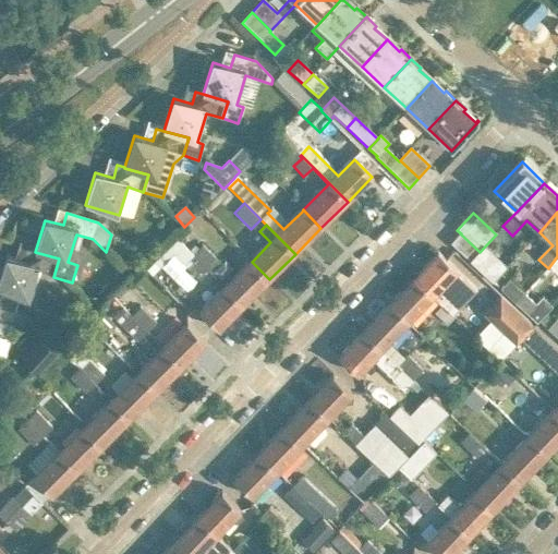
[(199,251),(181,232),(176,238),(182,245),(181,247),(192,257),(193,256),(209,273),(218,264),(203,248),(199,251)]
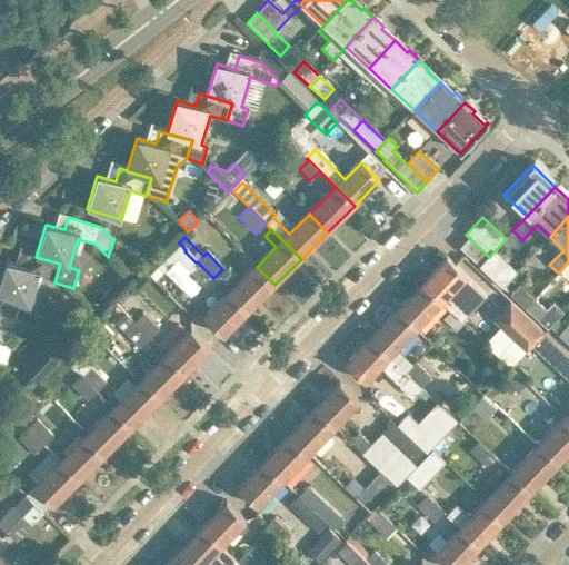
[(479,267),(488,257),(489,257),(469,238),(460,249),(479,267)]
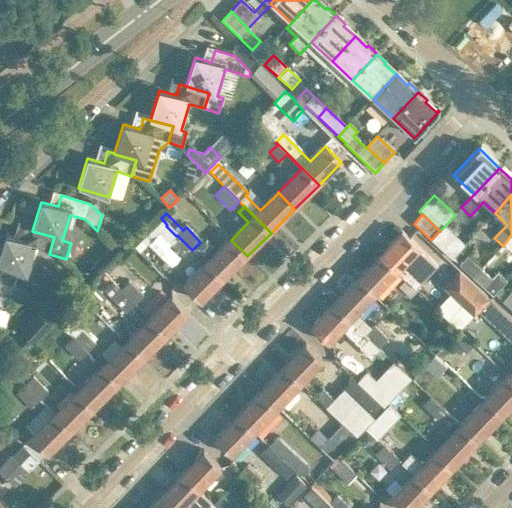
[(154,238),(166,226),(167,225),(161,218),(147,231),(154,238)]
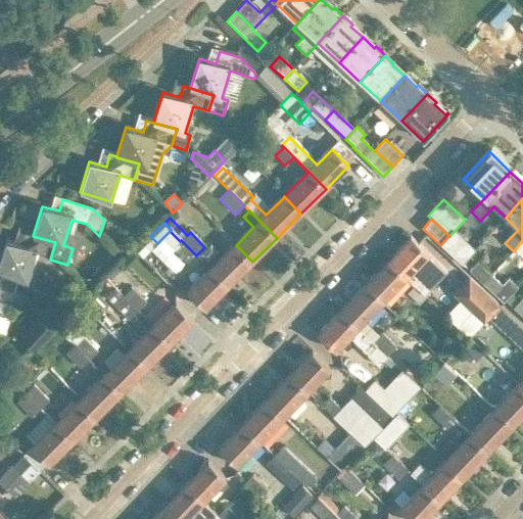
[(50,260),(55,242),(33,236),(27,234),(22,245),(6,240),(0,258),(0,271),(19,277),(18,280),(27,283),(35,254),(50,260)]
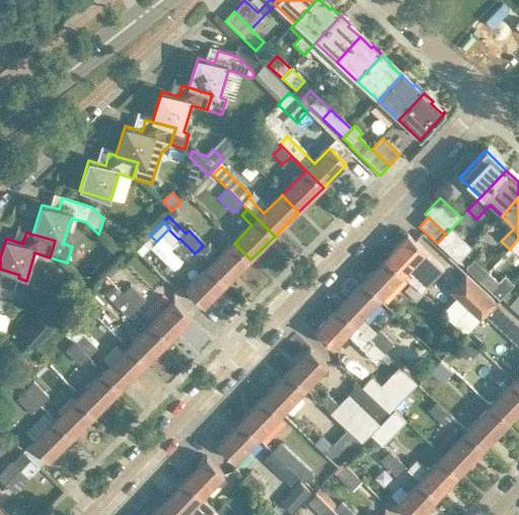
[(447,233),(446,234),(445,234),(437,243),(450,255),(460,245),(447,233)]
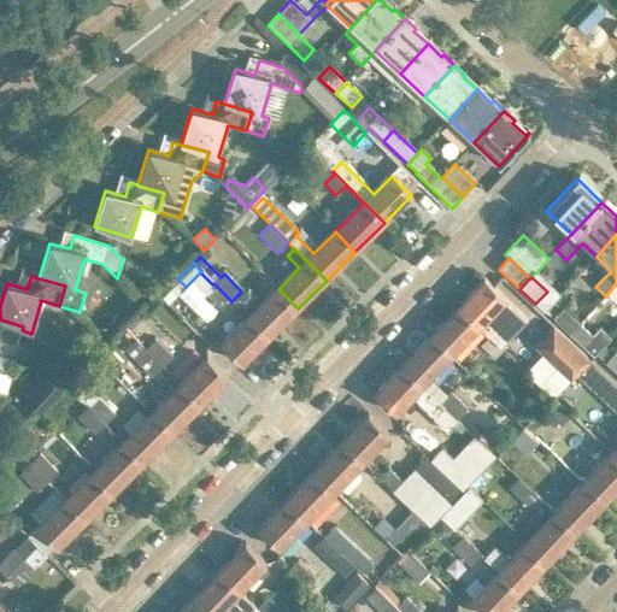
[(485,281),(457,309),(479,328),(479,329),(488,339),(487,340),(498,349),(524,321),(515,311),(516,310),(485,281)]
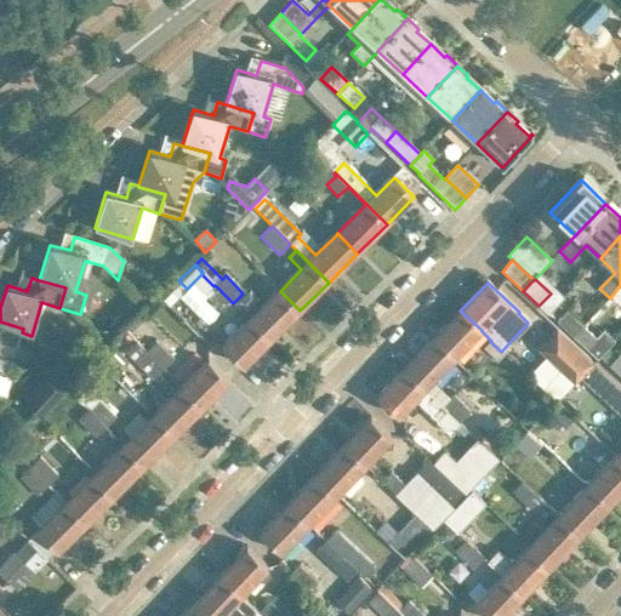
[(198,337),(212,323),(174,284),(159,298),(198,337)]
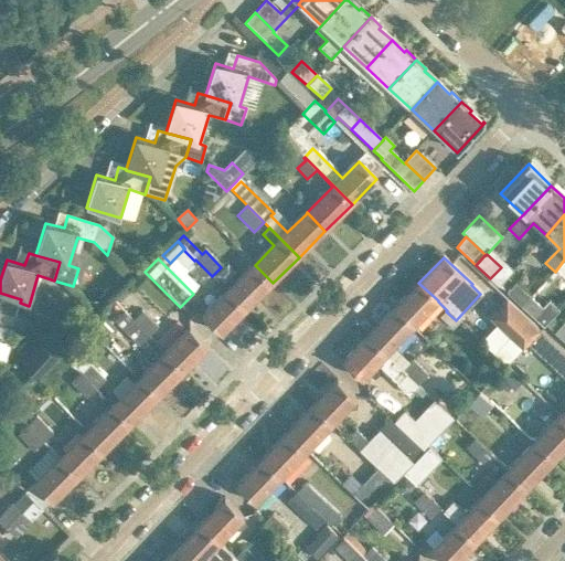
[(187,268),(203,285),(212,276),(195,260),(194,261),(187,268)]
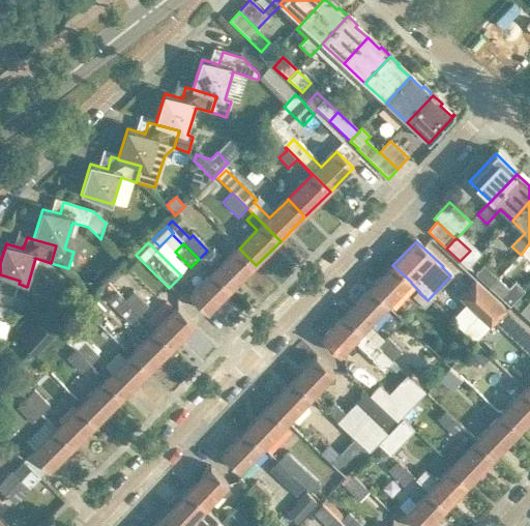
[(529,243),(521,255),(529,263),(529,243)]
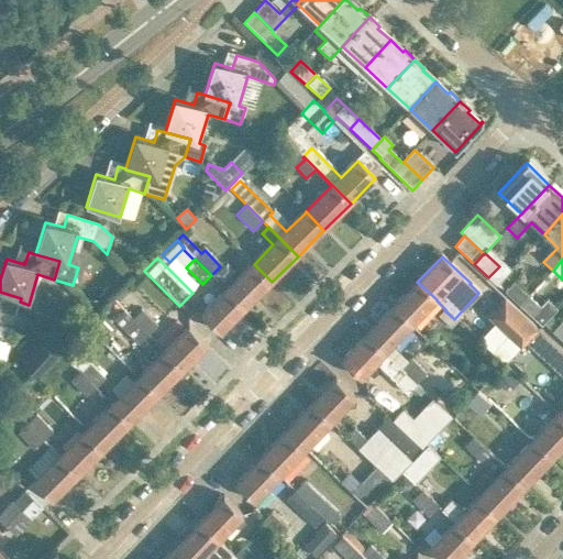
[(121,269),(133,280),(140,273),(128,261),(121,269)]
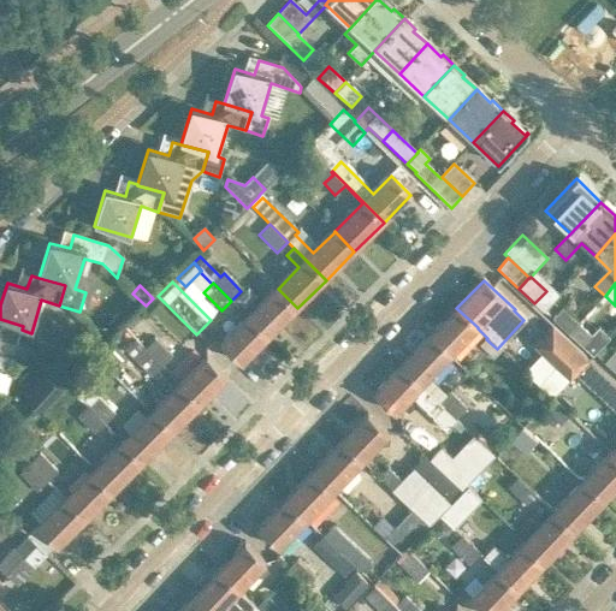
[(276,291),(249,318),(268,337),(297,308),(278,289),(276,291)]
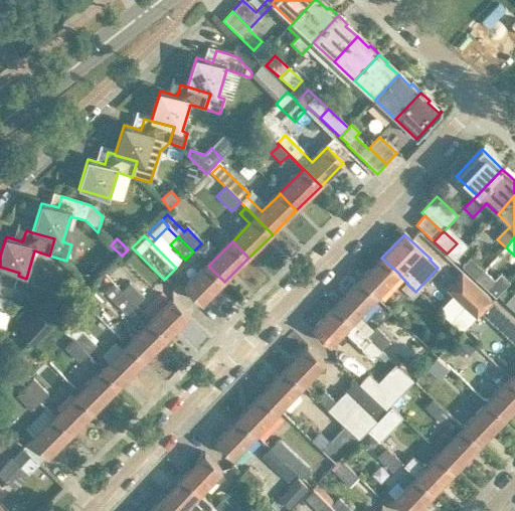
[(122,293),(136,308),(164,280),(132,247),(119,261),(139,280),(132,287),(130,285),(122,293)]
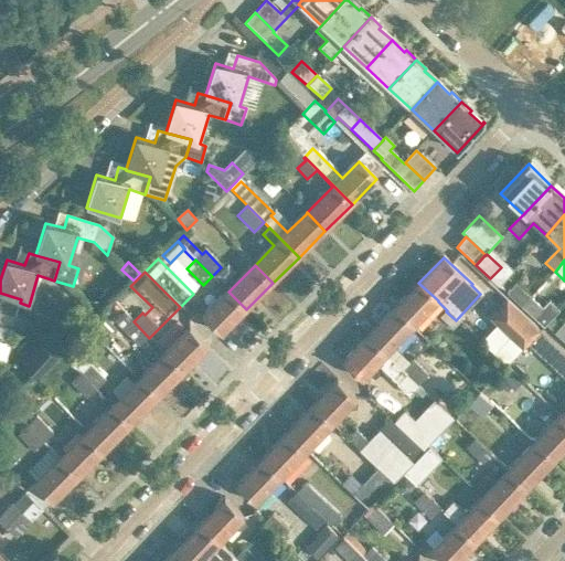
[(438,300),(418,283),(393,309),(412,328),(438,302),(438,300)]
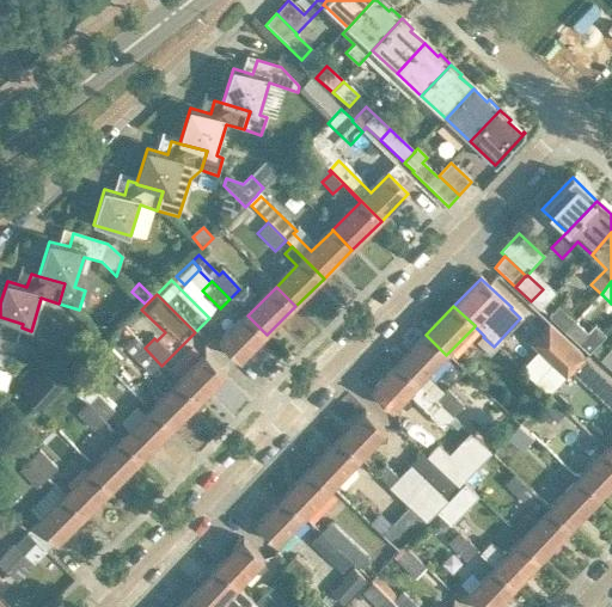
[(558,306),(548,318),(564,333),(575,322),(558,306)]
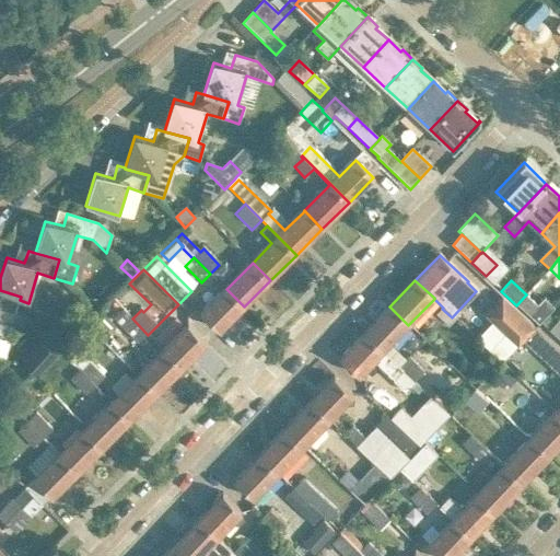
[(201,314),(219,332),(244,307),(226,289),(201,314)]
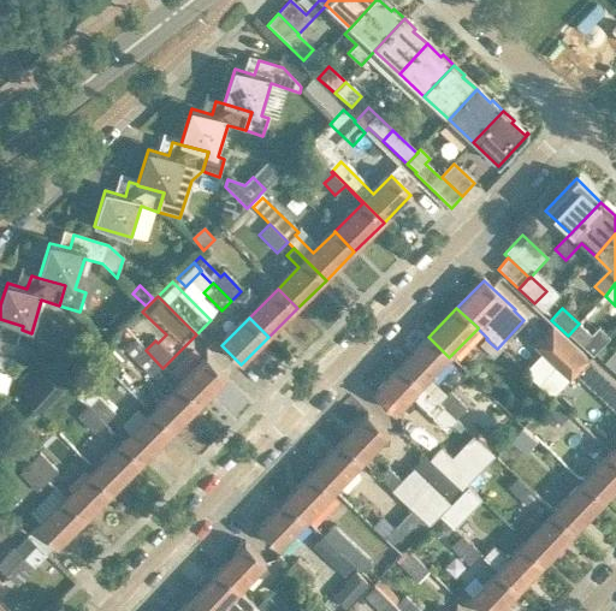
[(0,351),(23,359),(27,348),(17,345),(22,330),(23,326),(0,319),(0,351)]
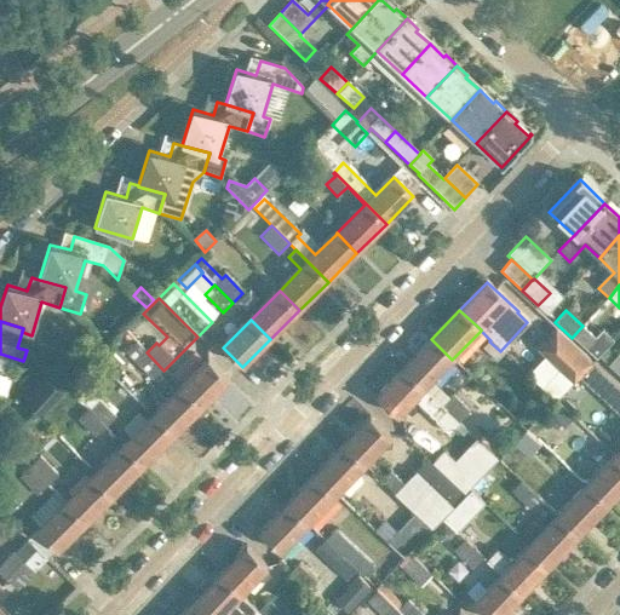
[(602,332),(596,339),(583,326),(572,338),(596,360),(613,342),(602,332)]
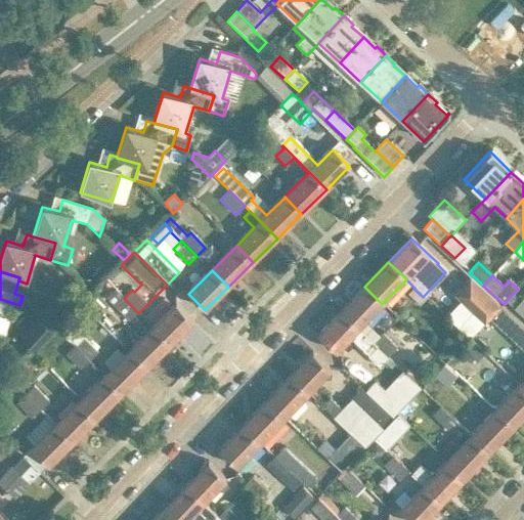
[(457,330),(470,340),(500,306),(469,277),(452,297),(472,314),(457,330)]
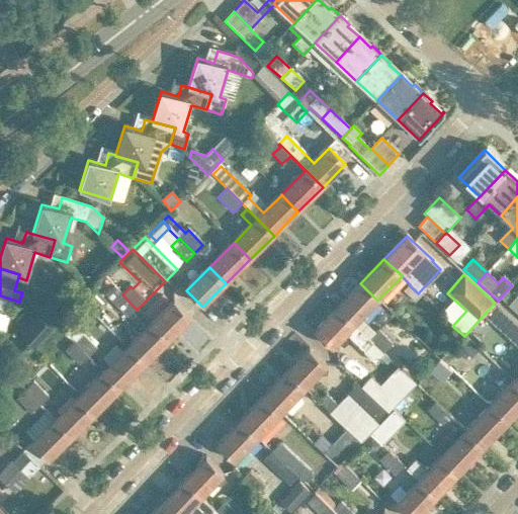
[(108,291),(104,295),(127,319),(137,310),(122,294),(104,277),(99,282),(108,291)]
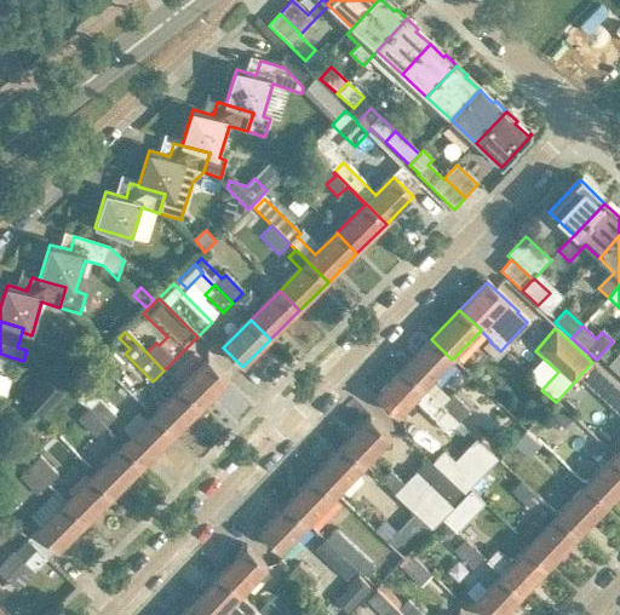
[(454,396),(451,398),(432,380),(452,360),(431,339),(403,369),(446,412),(447,411),(460,424),(472,436),(483,425),(454,396)]
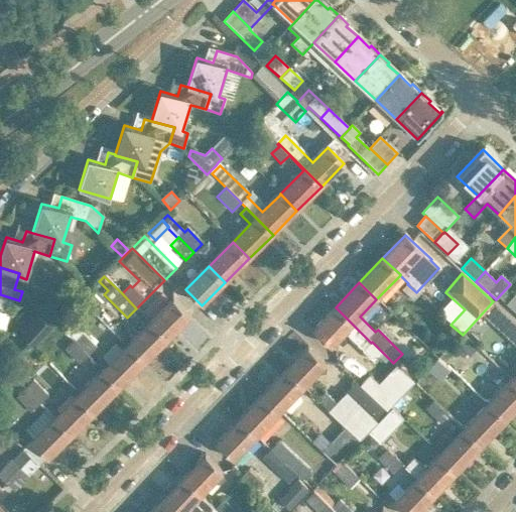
[(419,295),(416,292),(407,284),(407,283),(401,290),(413,302),(419,295)]
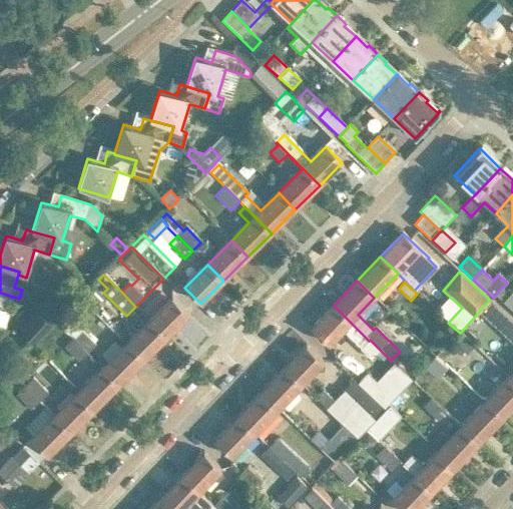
[(502,303),(512,313),(512,296),(511,294),(502,303)]
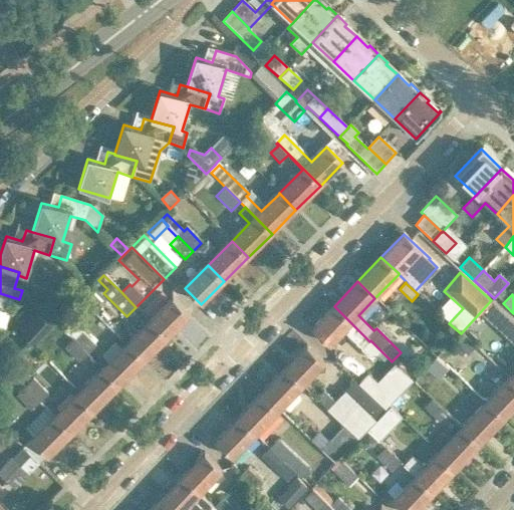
[(190,315),(173,298),(150,321),(167,338),(190,315)]
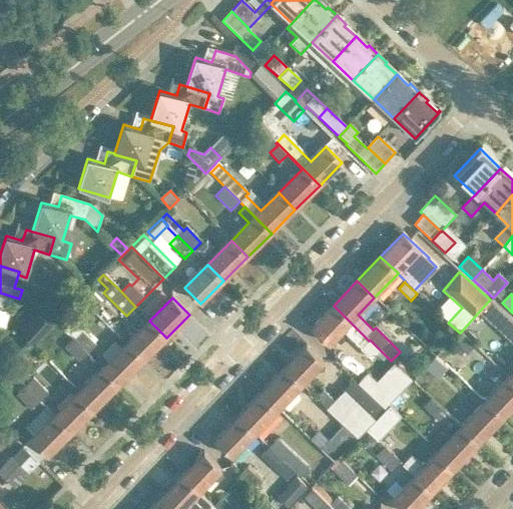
[(502,352),(512,340),(512,323),(490,303),(470,324),(502,352)]
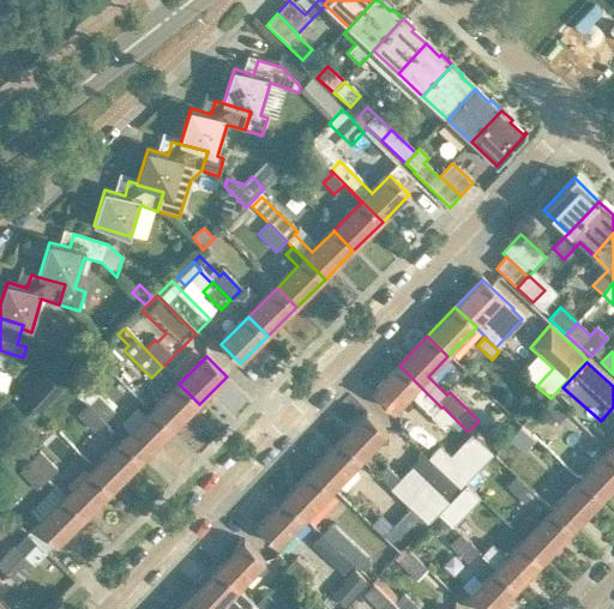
[(373,393),(393,414),(411,395),(433,416),(431,418),(444,432),(456,420),(443,406),(441,408),(399,366),(373,393)]
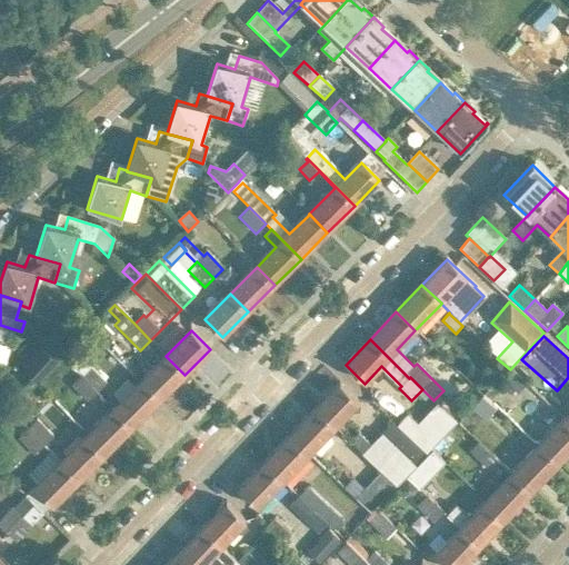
[(158,402),(159,400),(185,375),(166,356),(139,383),(158,402)]
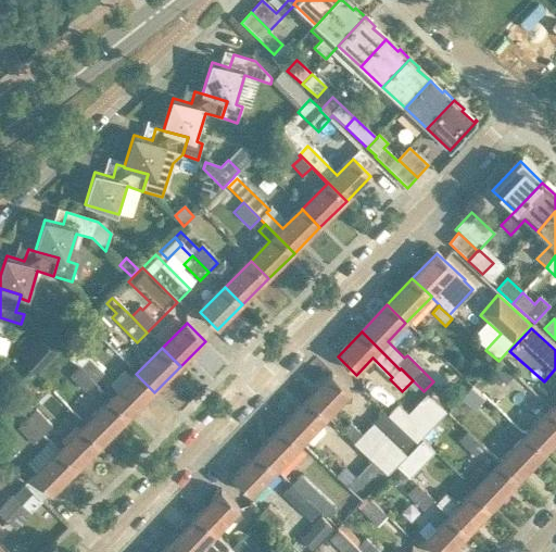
[(78,369),(93,385),(101,376),(103,374),(88,359),(78,369)]
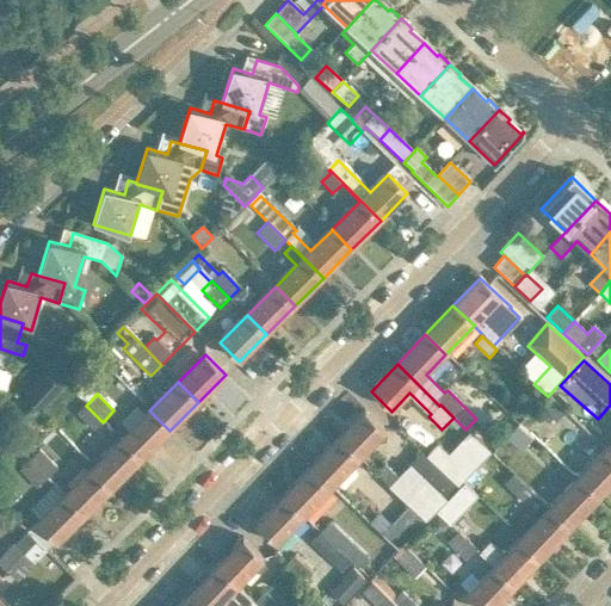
[(573,424),(574,421),(549,397),(538,408),(556,425),(565,415),(573,424)]
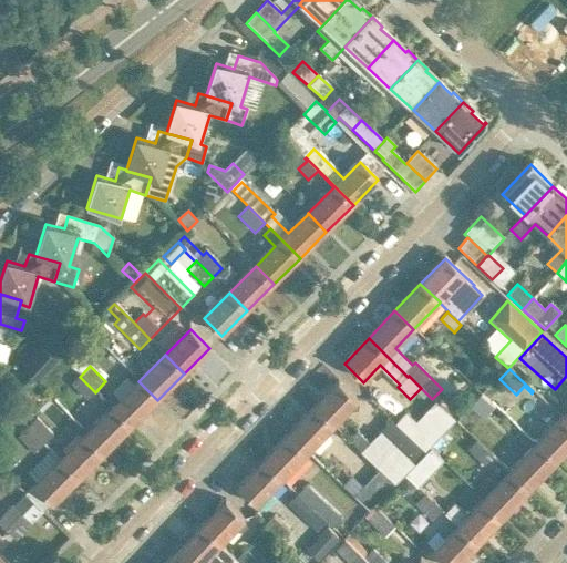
[(85,402),(95,392),(80,377),(70,386),(85,402)]
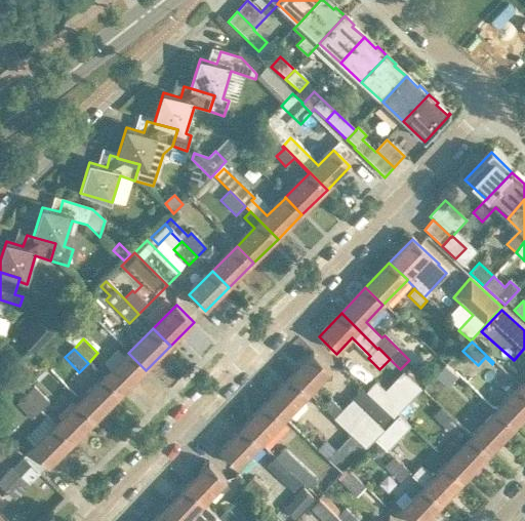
[(121,395),(145,371),(127,354),(104,377),(121,395)]
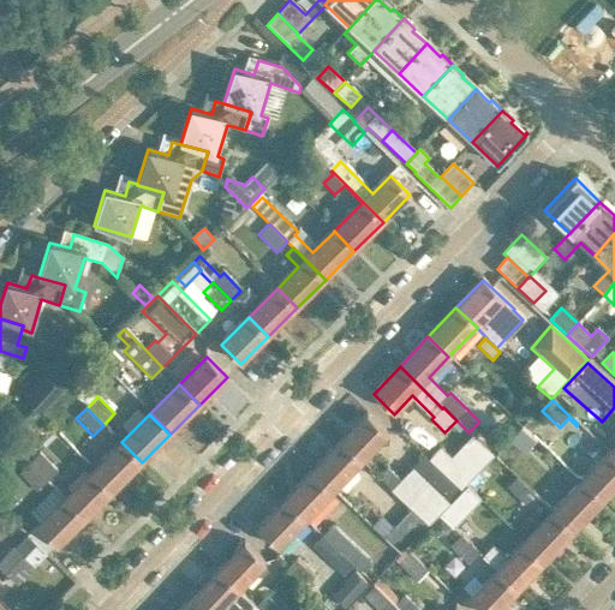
[(388,435),(366,414),(340,442),(362,462),(388,435)]
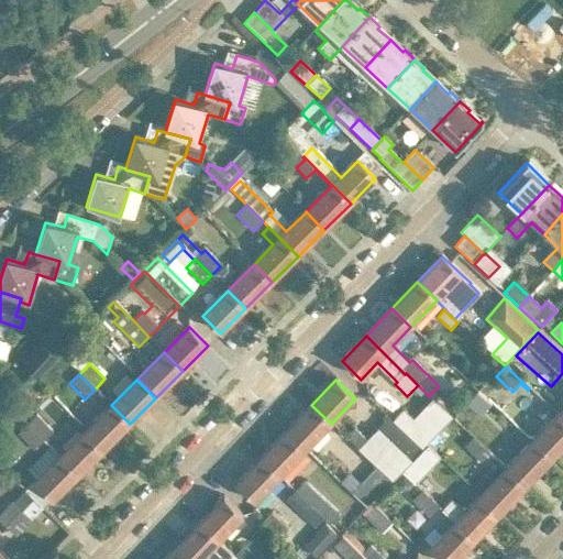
[(478,393),(466,405),(478,417),(490,405),(487,402),(479,394),(478,393)]
